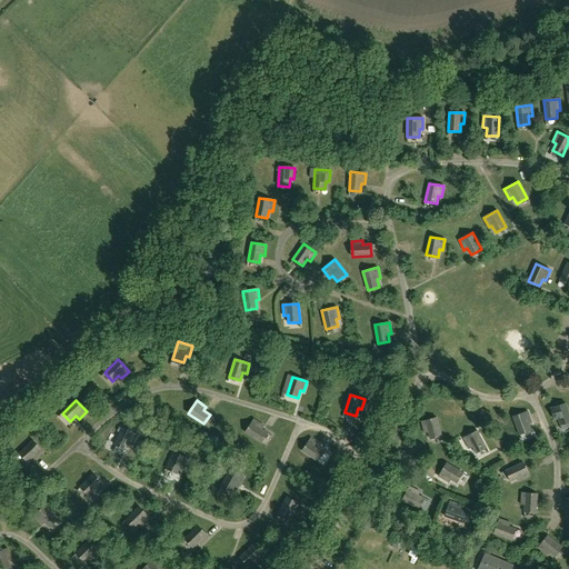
[(568,413),(566,403),(551,408),(547,409),(550,420),(558,418),(560,425),(568,421),(568,413)]
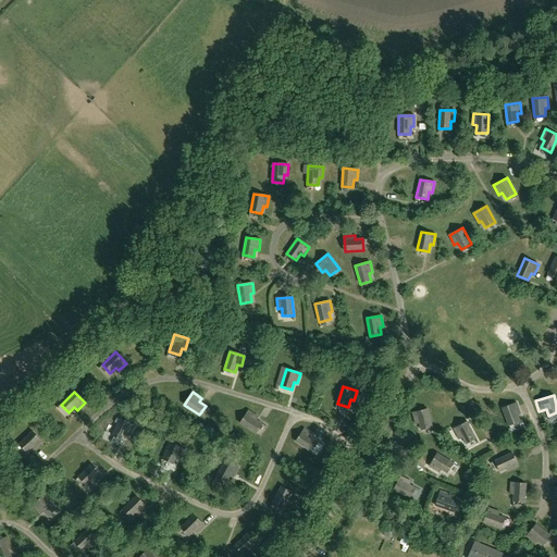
[(517,415),(520,413),(517,403),(503,408),(509,425),(519,421),(517,415)]
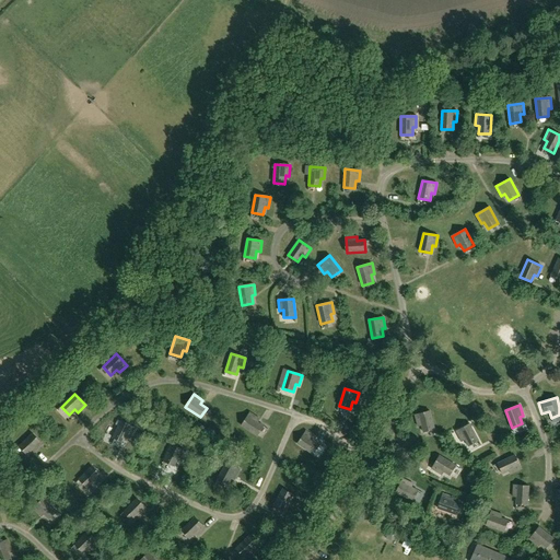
[(423,432),(434,429),(430,411),(415,416),(418,426),(421,424),(423,432)]
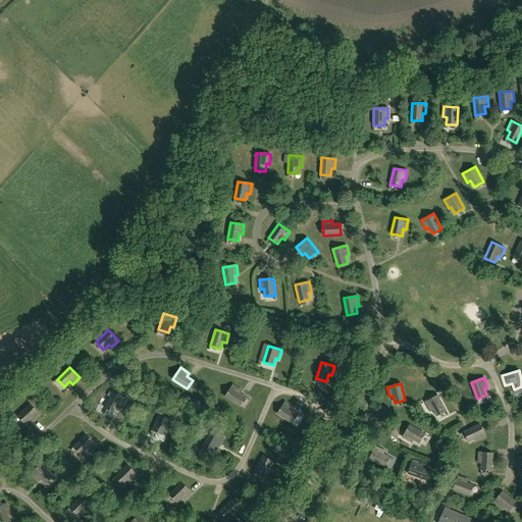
[(240,406),(246,398),(240,394),(242,390),(232,384),(225,397),(240,406)]
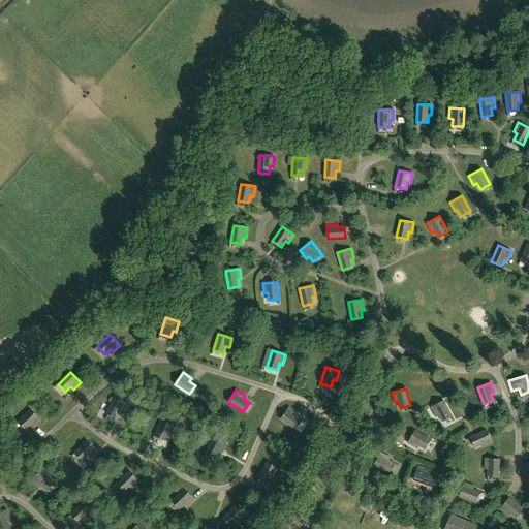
[(123,413),(127,404),(114,398),(106,413),(117,418),(120,411),(123,413)]
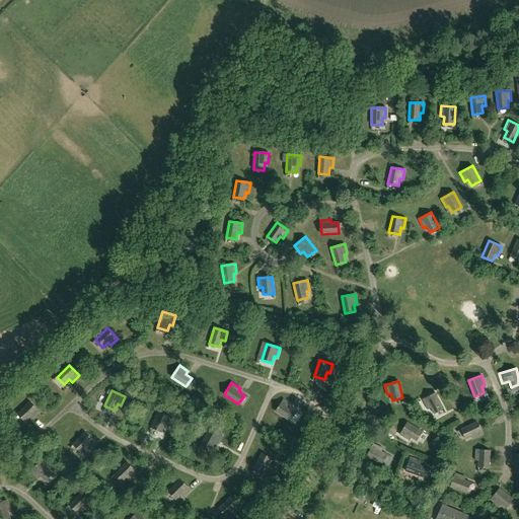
[(434,414),(443,409),(435,393),(423,399),(428,409),(431,408),(434,414)]
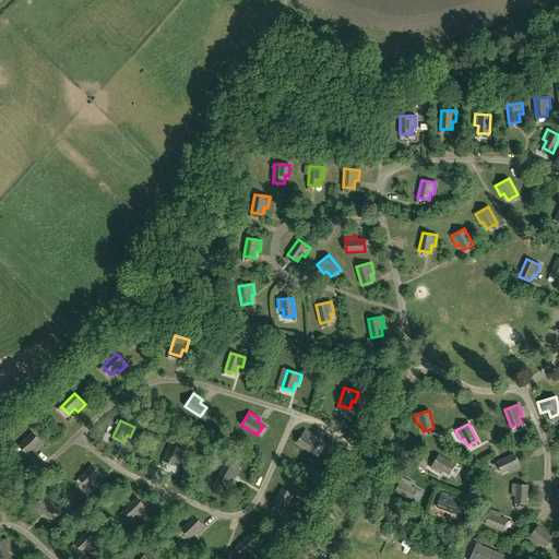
[(312,453),(319,444),(312,440),(314,437),(306,430),(297,443),(312,453)]
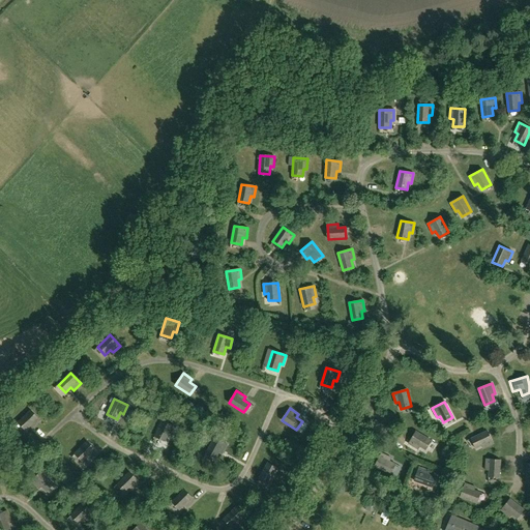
[(33,428),(40,420),(31,410),(18,422),(26,431),(31,425),(33,428)]
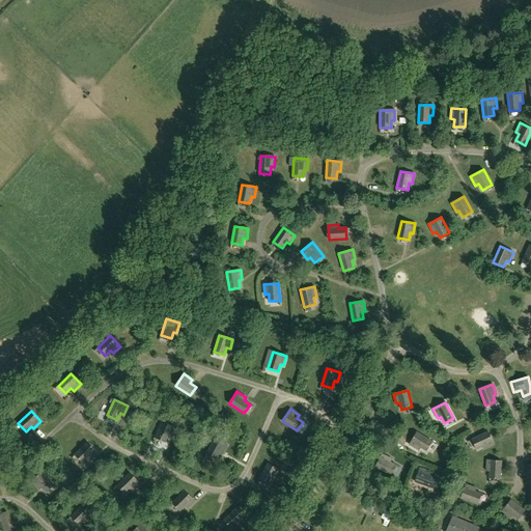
[(172,437),(176,427),(163,421),(156,438),(165,442),(168,436),(172,437)]
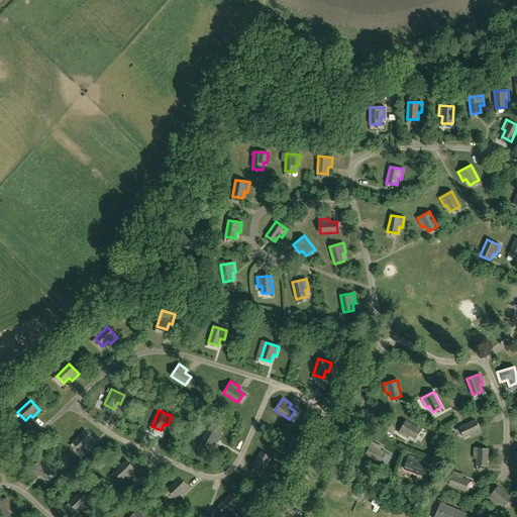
[(472,437),(481,433),(475,420),(459,427),(464,437),(471,434),(472,437)]
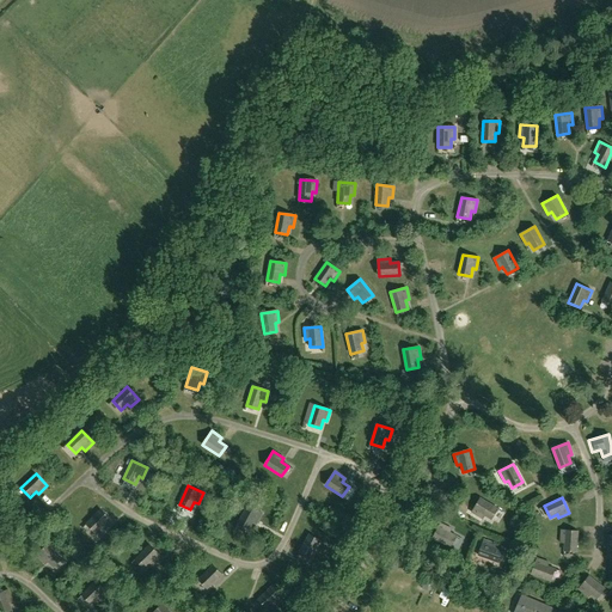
[(491,520),(497,509),(481,499),(472,513),(482,519),(484,515),(491,520)]
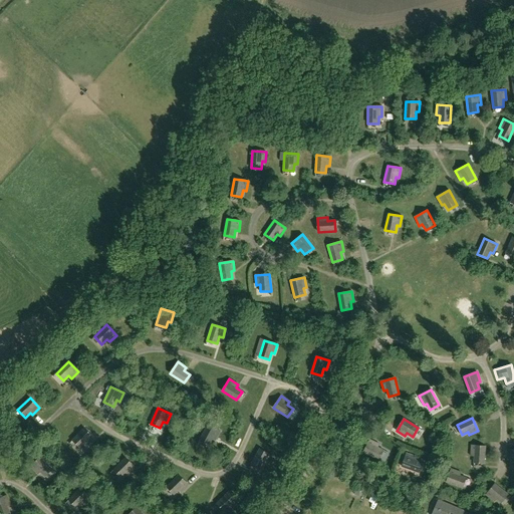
[(216,440),(220,431),(208,425),(200,440),(209,445),(213,439),(216,440)]
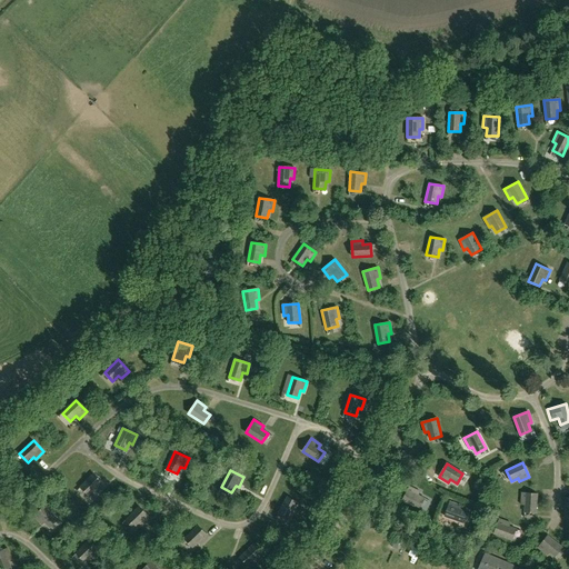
[(97,492),(105,485),(93,473),(80,487),(89,496),(95,490),(97,492)]
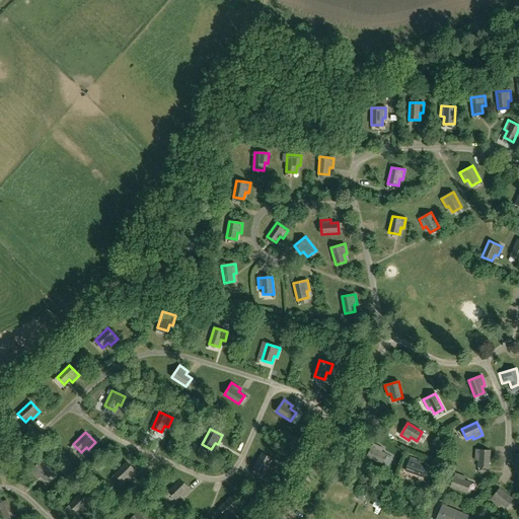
[(382,464),(387,454),(381,451),(382,448),(373,444),(367,456),(382,464)]
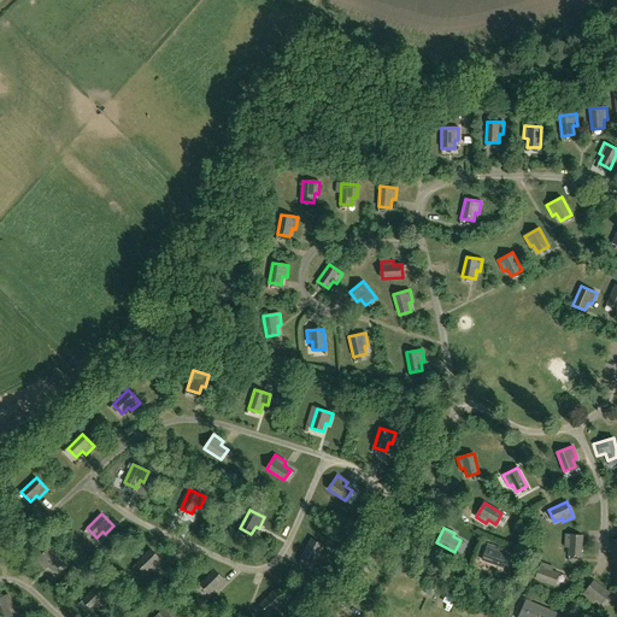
[(581,556),(583,535),(566,535),(565,547),(569,547),(569,556),(581,556)]
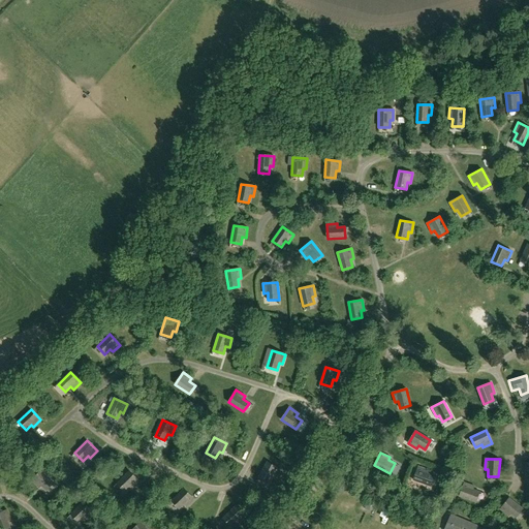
[(275,478),(280,469),(267,462),(258,477),(268,483),(272,476),(275,478)]
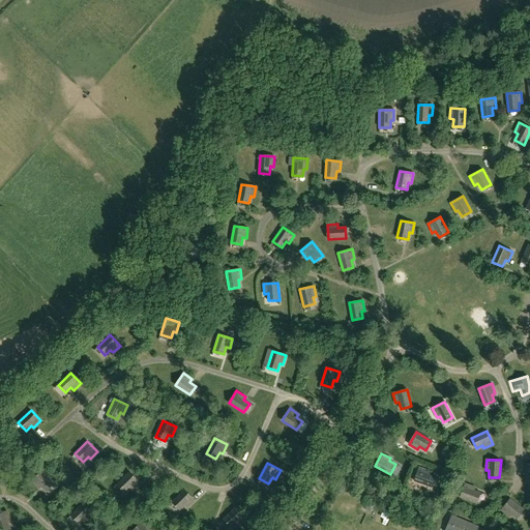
[(431,487),(435,476),(428,474),(429,471),(419,467),(414,481),(431,487)]
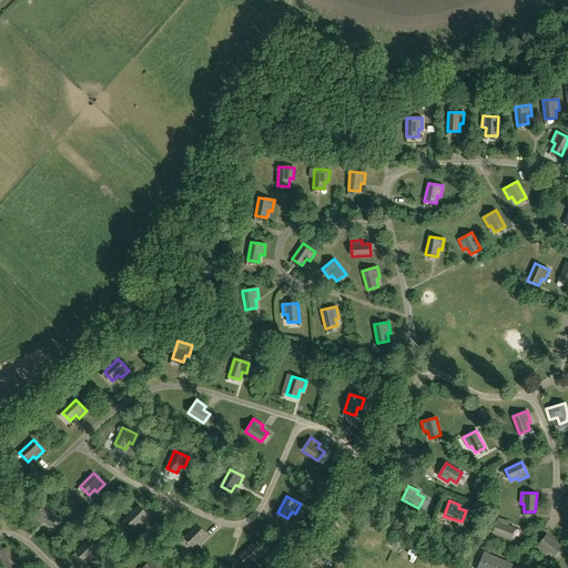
[(49,527),(58,518),(44,505),(33,516),(41,524),(44,520),(49,527)]
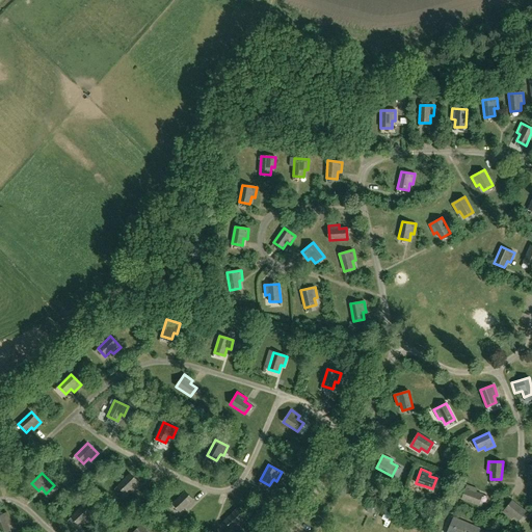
[(133,491),(140,484),(130,474),(117,486),(125,494),(131,488),(133,491)]
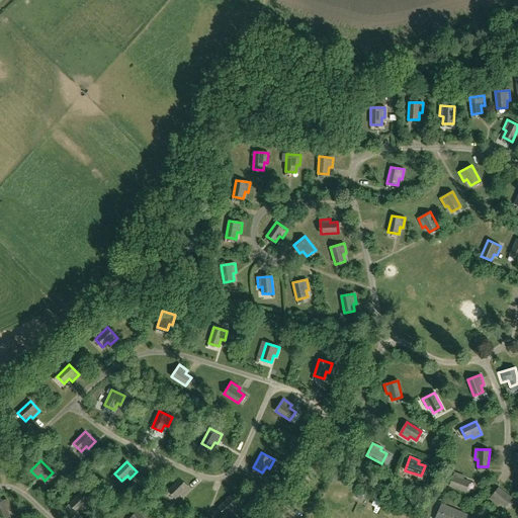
[(465,492),(469,482),(462,480),(463,476),(454,472),(449,486),(465,492)]
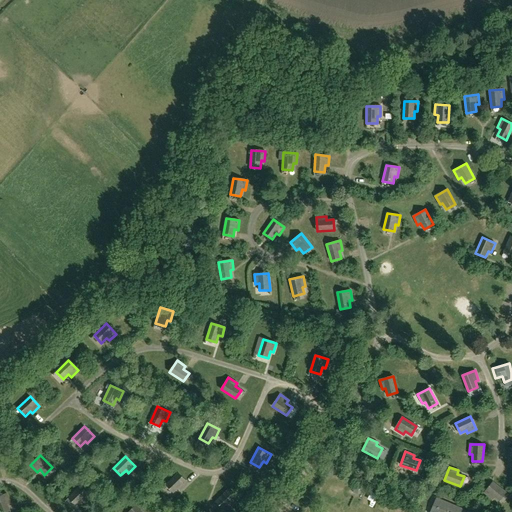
[(181,490),(188,483),(178,473),(166,485),(173,492),(178,487),(181,490)]
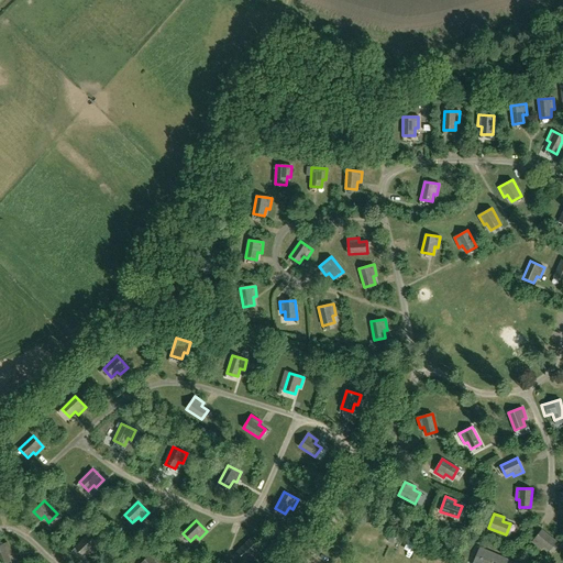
[(549,551),(556,542),(542,530),(532,542),(541,549),(543,545),(549,551)]
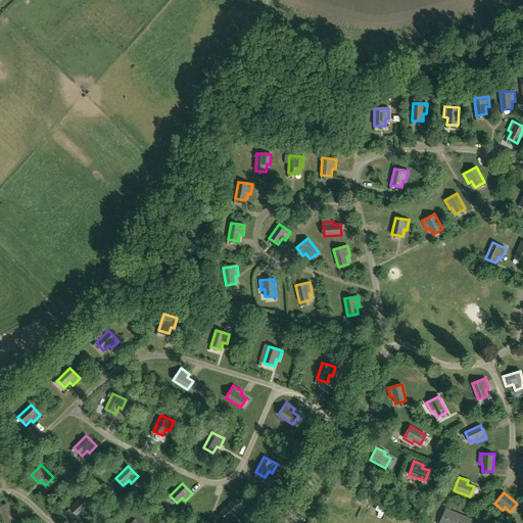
[(85,514),(92,507),(82,496),(69,509),(78,516),(83,511),(85,514)]
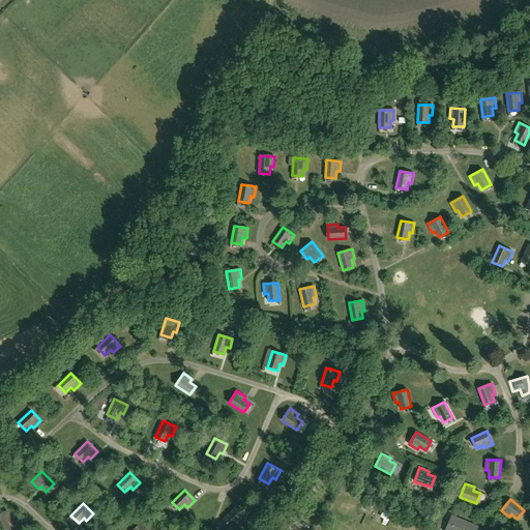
[(239,525),(246,518),(236,507),(224,519),(231,527),(236,522),(239,525)]
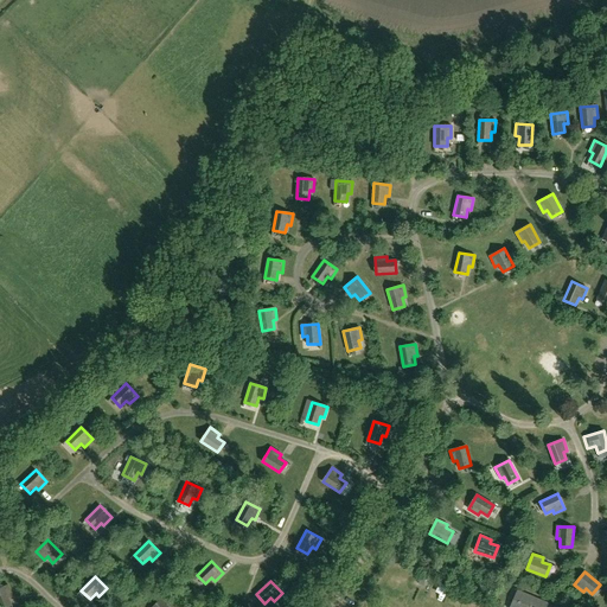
[(442,583),(440,592),(447,594),(449,586),(442,583)]
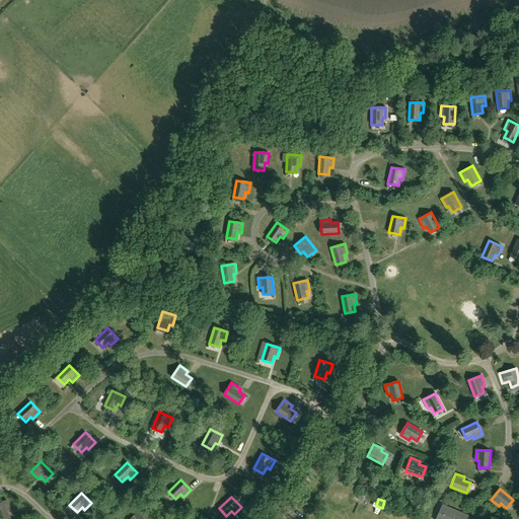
[(6,508),(9,507),(7,501),(0,503),(0,518),(6,518),(10,518),(6,508)]
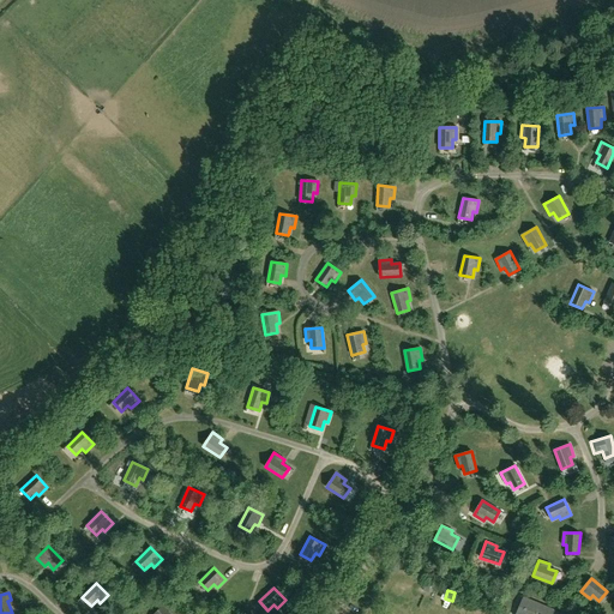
[(563,613),(523,597),(521,603),(518,602),(516,609),(517,609),(515,613),(563,613)]
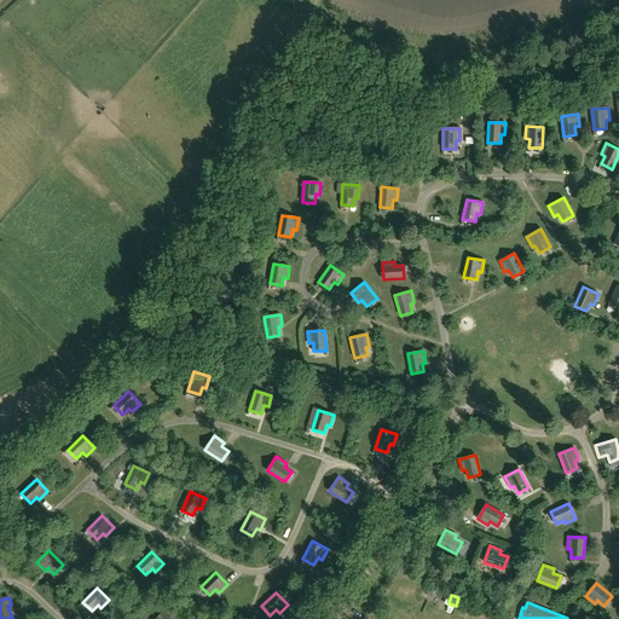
All buildings are outlined.
